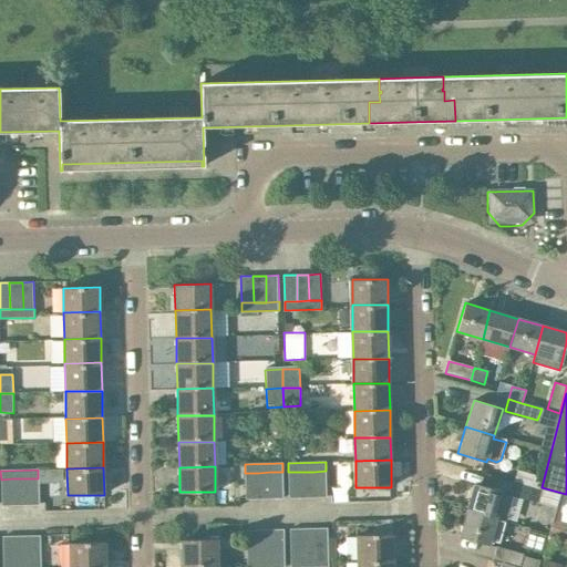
[(326,497),(326,471),(313,472),(315,498),(326,497)]
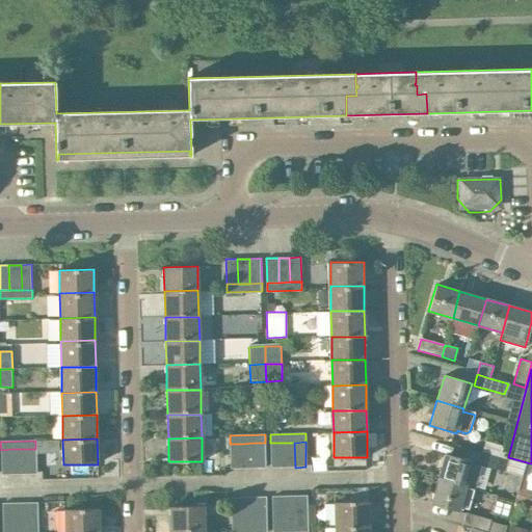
[(509,449),(485,442),(481,453),(506,460),(509,449)]
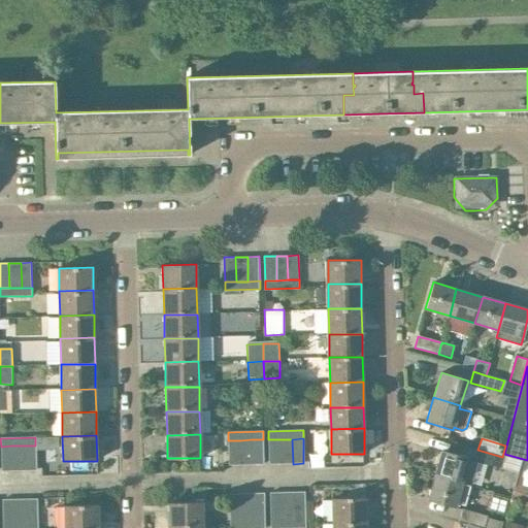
[(252,464),(252,439),(240,440),(240,464),(252,464)]
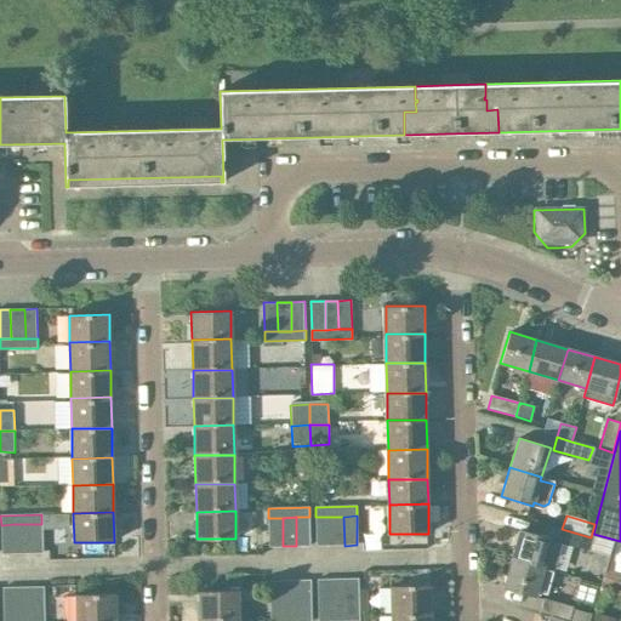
[(309,546),(309,517),(296,517),(296,546),(309,546)]
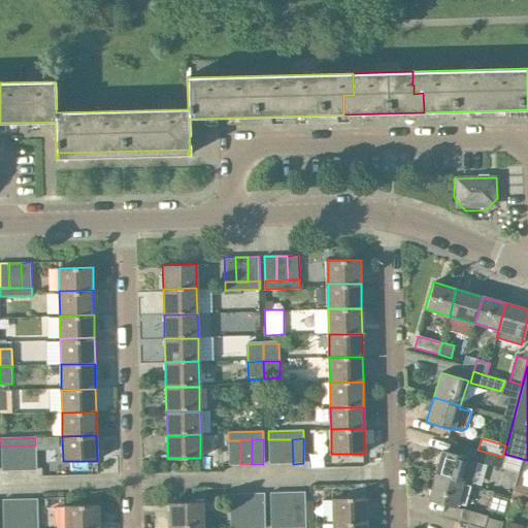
[(281,464),(279,439),(268,439),(269,464),(281,464)]
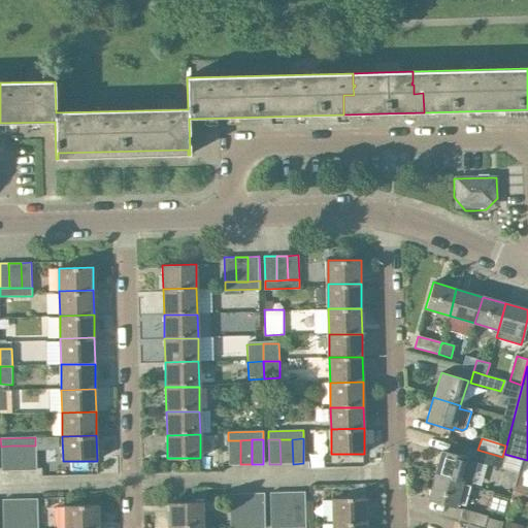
[(293,464),(292,439),(279,439),(281,464),(293,464)]
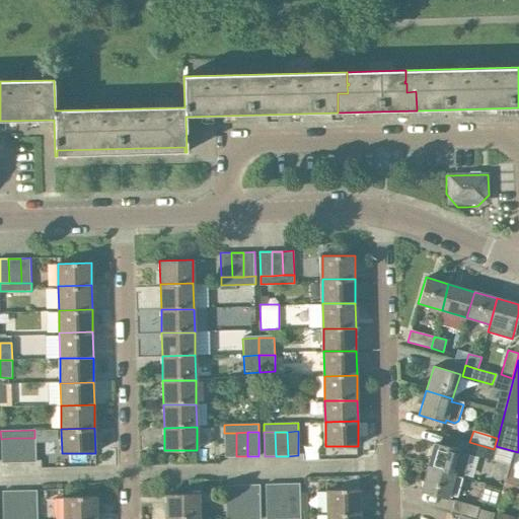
[(236,456),(236,433),(224,433),(225,457),(236,456)]
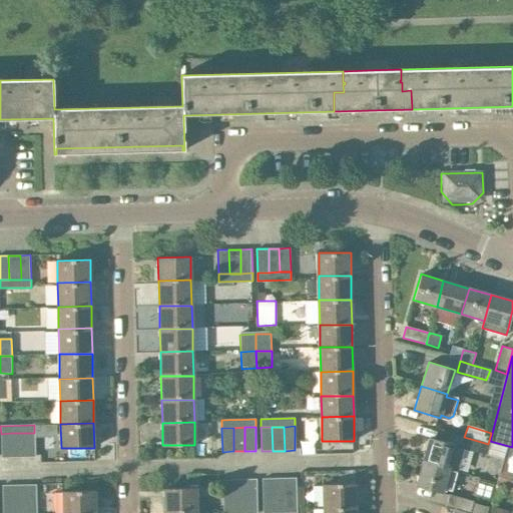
[(12,457),(11,433),(1,434),(1,458),(12,457)]
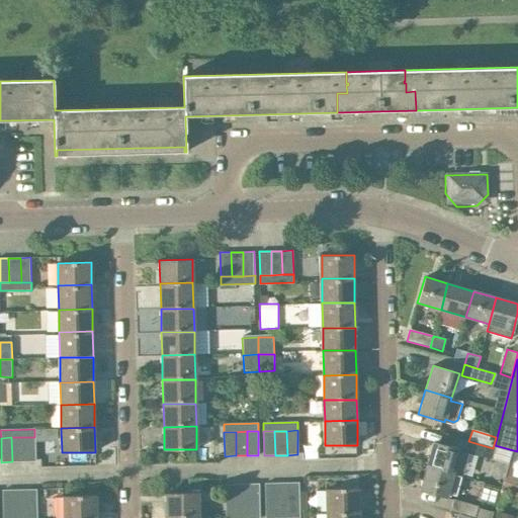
[(24,461),(23,437),(11,437),(12,461),(24,461)]
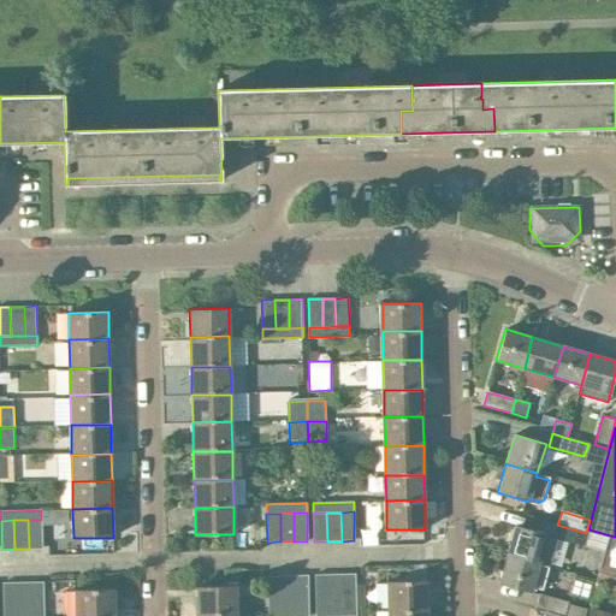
[(42,549),(41,520),(28,520),(29,549),(42,549)]
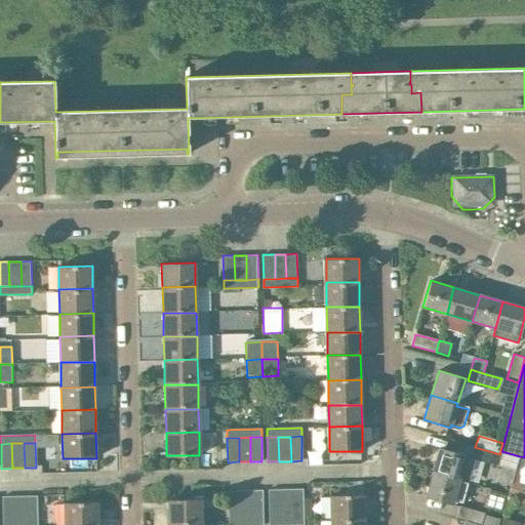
[(496,465),(499,454),(475,447),(472,457),(474,458),(496,465)]
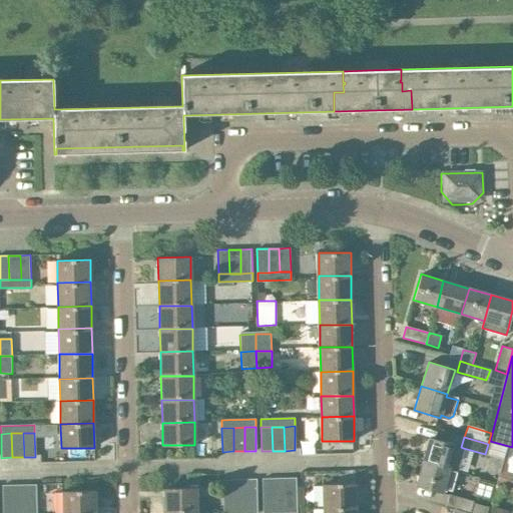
[(456,472),(463,448),(461,447),(430,438),(423,462),(447,469),(456,472)]
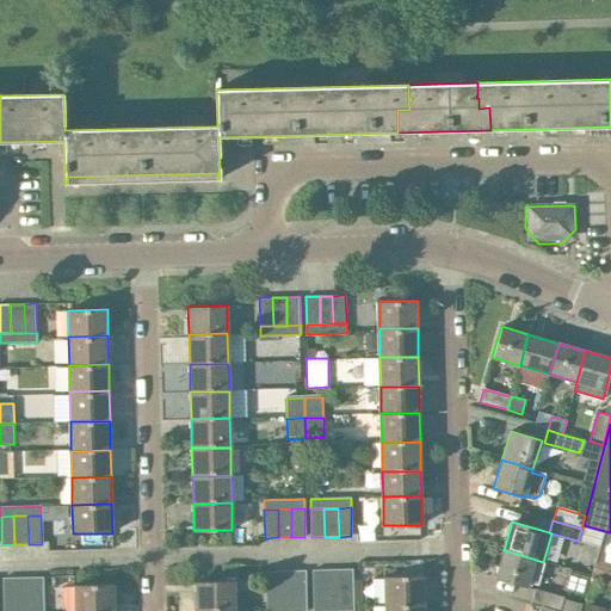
[(556,561),(562,537),(551,535),(545,559),(556,561)]
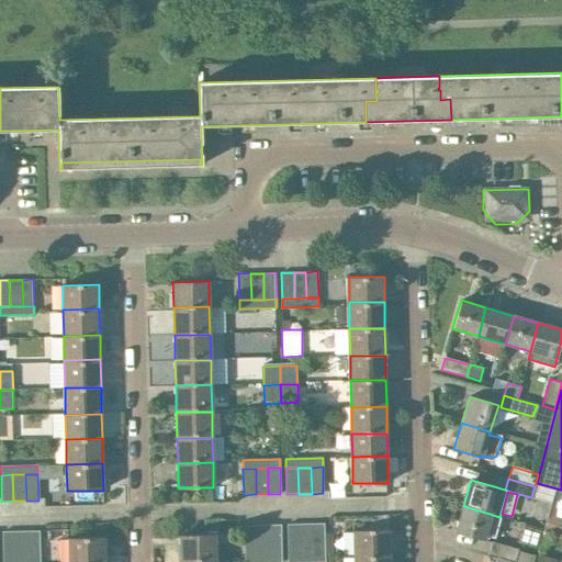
[(493,540),(499,517),(490,514),(463,506),(456,531),(482,539),(483,537),(493,540)]
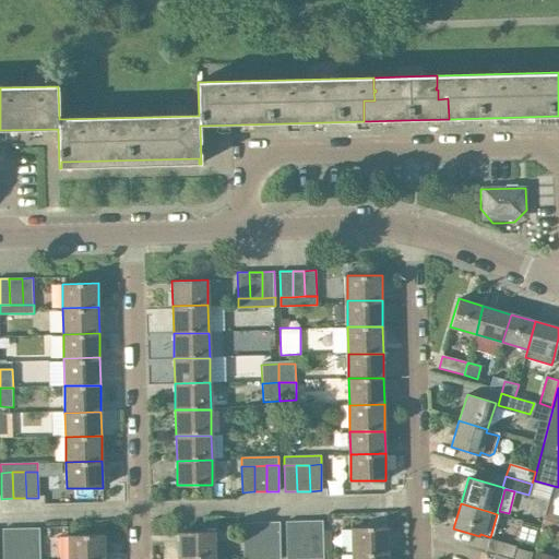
[(539,532),(558,537),(558,532),(556,532),(558,520),(558,516),(545,512),(539,532)]
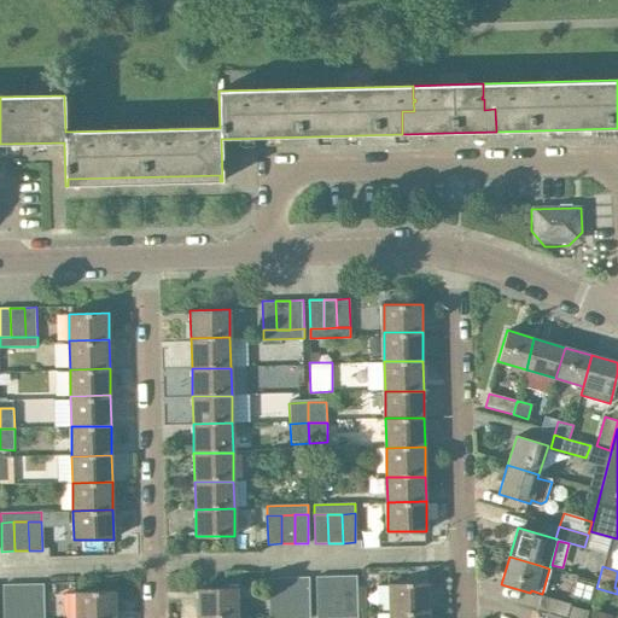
[(331,605),(330,576),(316,577),(316,605),(331,605)]
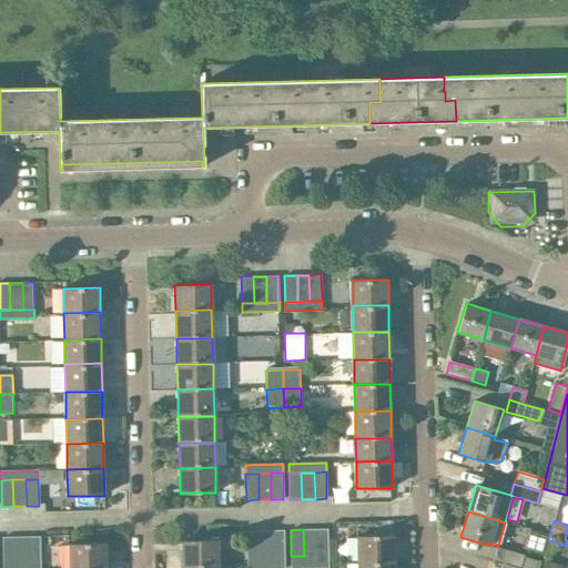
[(317,556),(317,529),(303,529),(304,556),(317,556)]
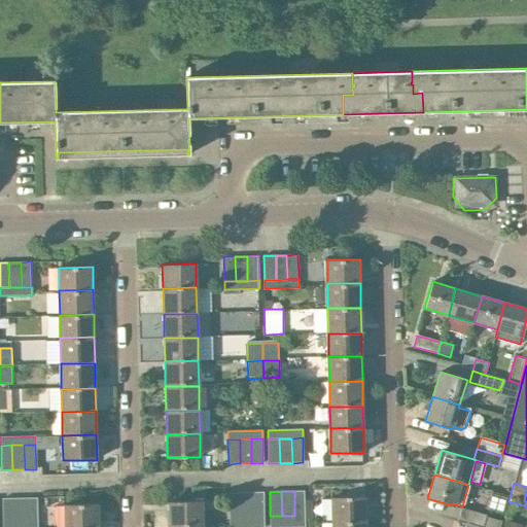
[(305,516),(304,491),(294,491),(294,516),(305,516)]
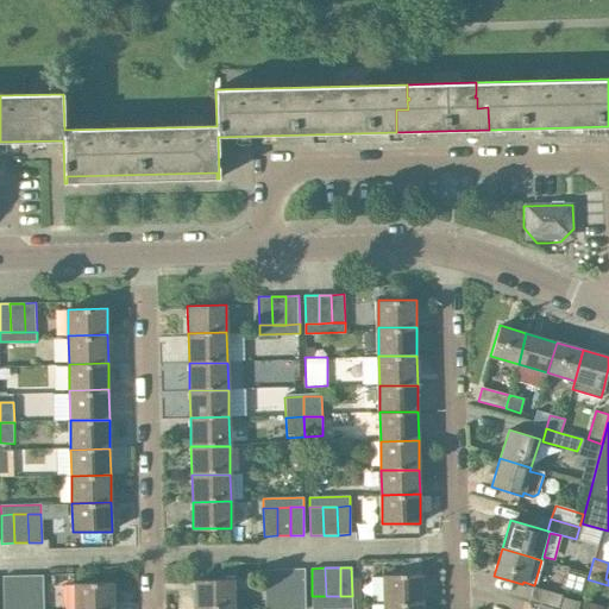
[(278,597),(277,569),(264,570),(265,597),(278,597)]
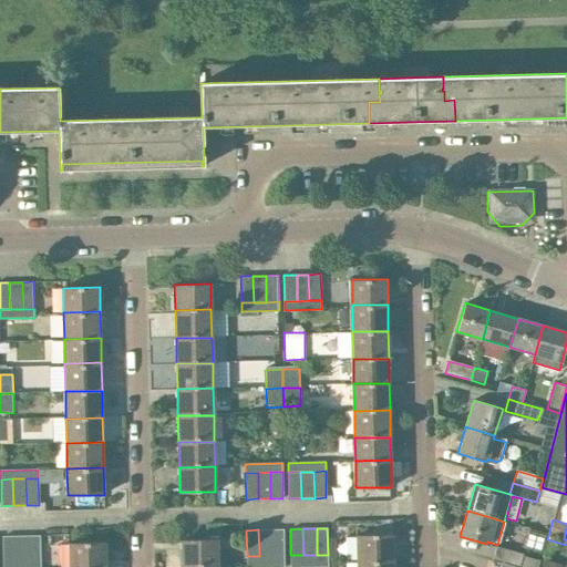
[(271,556),(271,529),(258,529),(259,556),(271,556)]
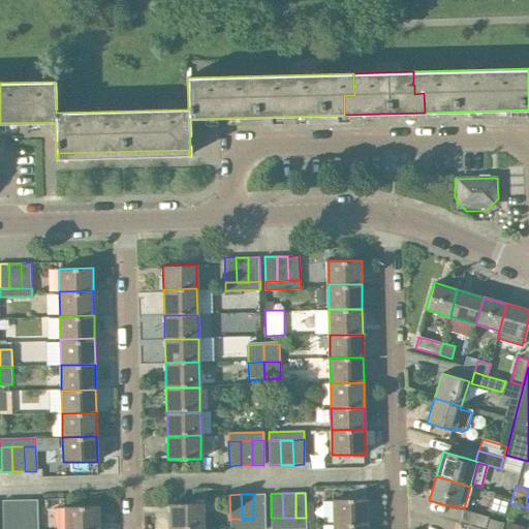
[(265,494),(253,494),(253,519),(265,519),(265,494)]
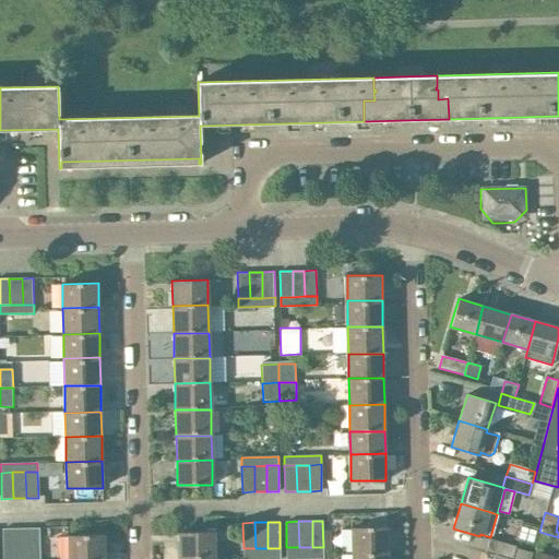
[(387,526),(352,527),(352,554),(388,552),(387,526)]
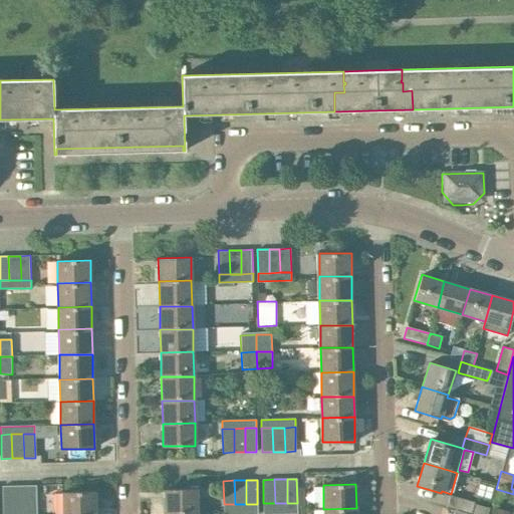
[(25,510),(25,486),(14,487),(14,510),(25,510)]
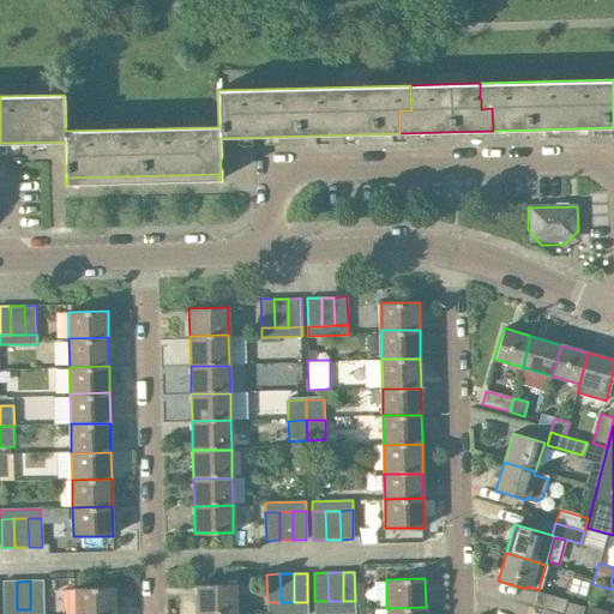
[(43,609),(42,581),(30,581),(30,609),(43,609)]
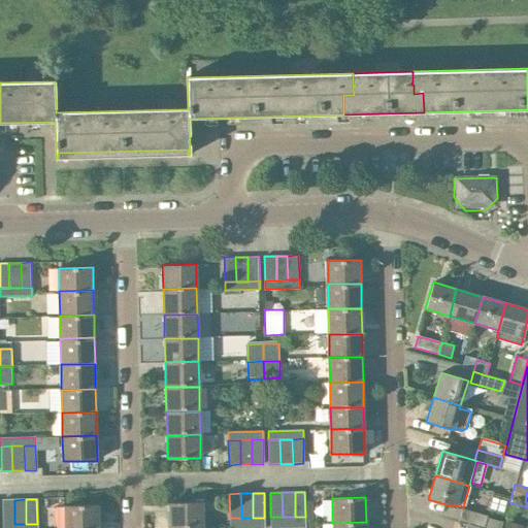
[(14,524),(14,500),(3,500),(3,525),(14,524)]
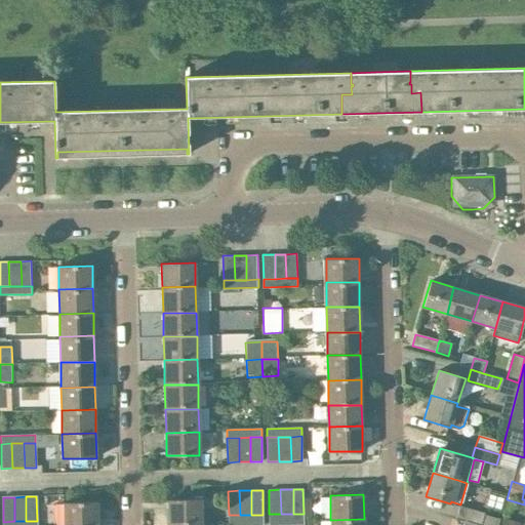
[(200,499),(167,499),(168,524),(201,524),(200,499)]
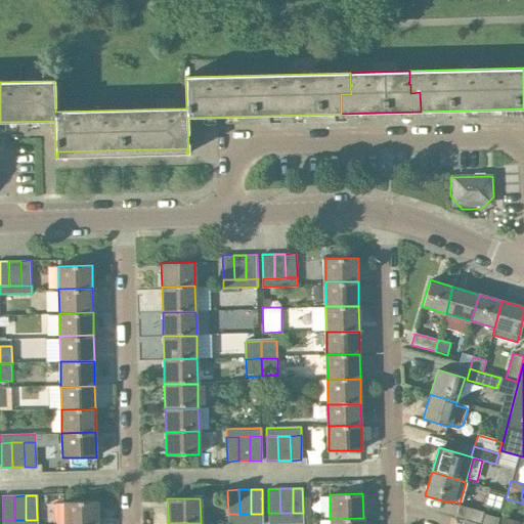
[(97,523),(97,500),(62,501),(62,523),(97,523)]
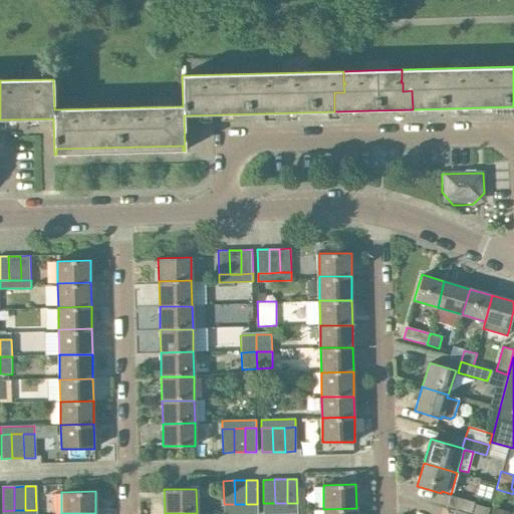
[(473,502),(449,494),(445,506),(469,513),(473,502)]
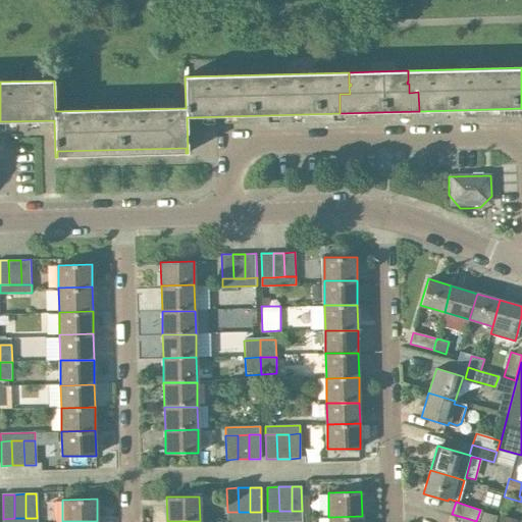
[(301,521),(302,511),(292,511),(279,511),(267,511),(267,521),(301,521)]
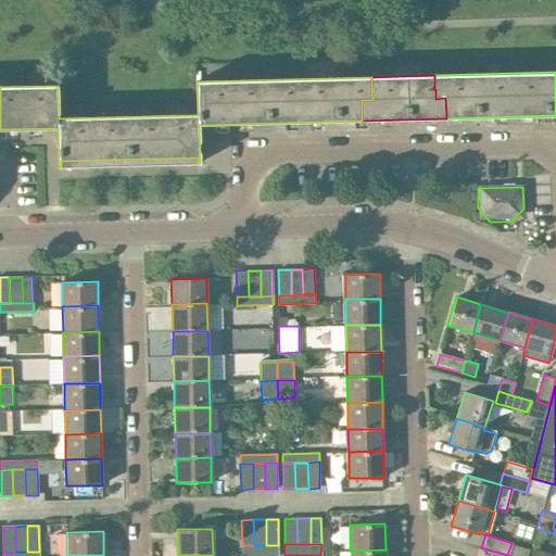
[(278,555),(278,545),(266,545),(254,545),(242,545),(242,555),(278,555)]
